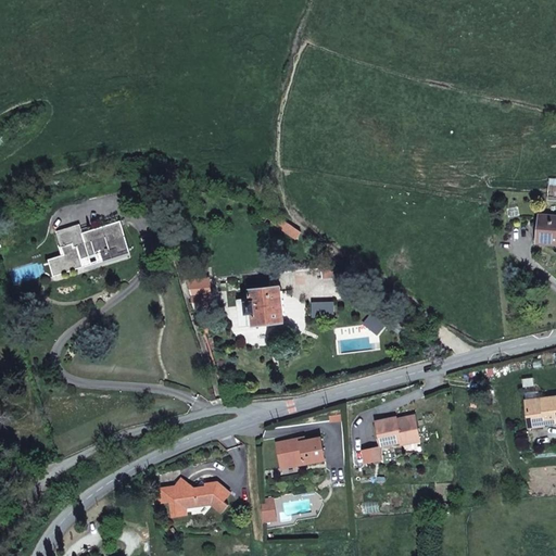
[(302,231),(282,218),(276,214),(272,222),(298,239),(302,231)]
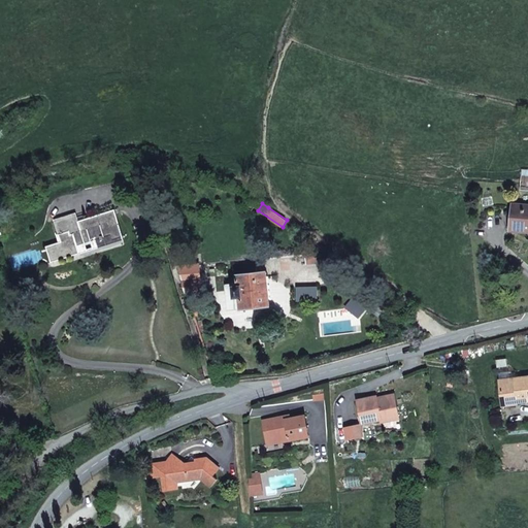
[(527,231),(527,204),(513,203),(512,213),(517,213),(515,230),(527,231)]
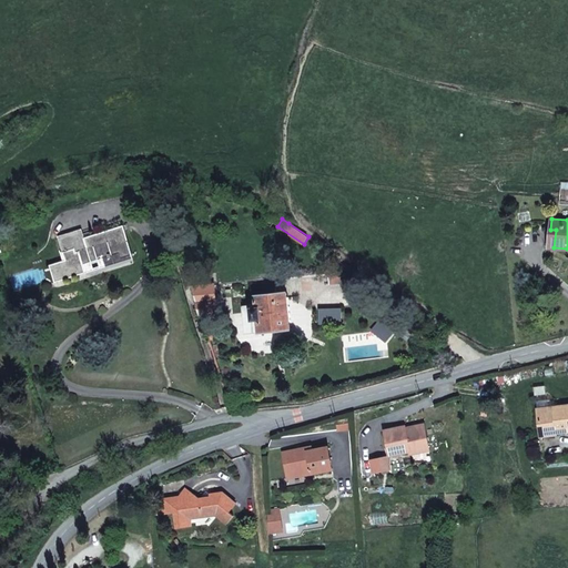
[(123,225),(83,239),(80,230),(59,236),(67,260),(50,265),(56,282),(87,272),(84,264),(120,253),(121,259),(133,254),(123,225)]
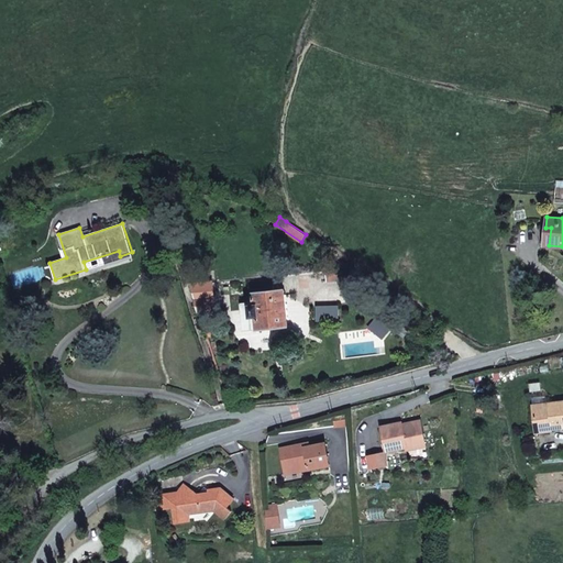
[(195,263),(190,251),(180,254),(184,266),(195,263)]
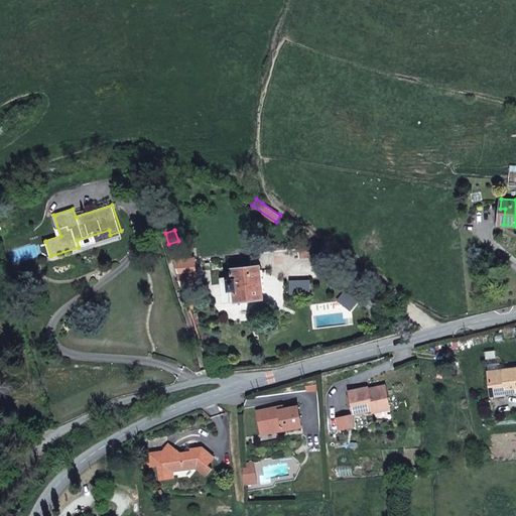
[(317,256),(315,242),(304,243),(303,238),(296,239),(300,257),(317,256)]
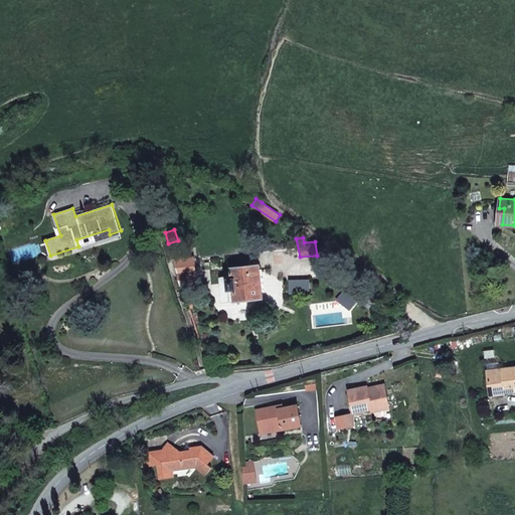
[(181,250),(178,240),(168,243),(172,252),(181,250)]
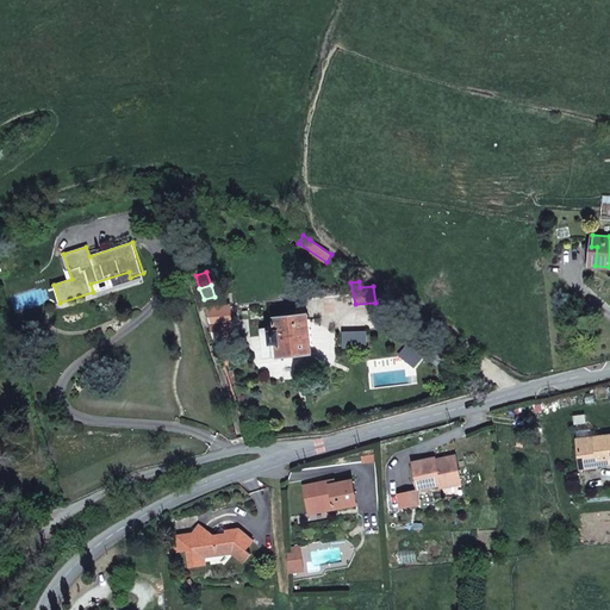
[(287,317),(297,316),(296,299),(284,300),(285,317),(287,317)]
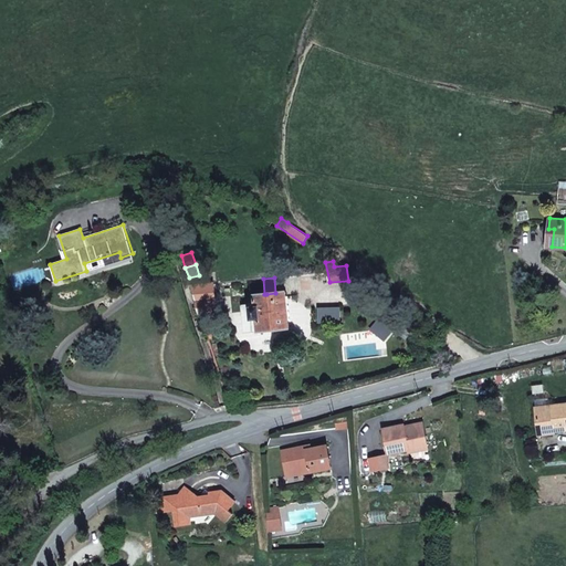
[(216,312),(213,282),(191,284),(200,314),(216,312)]
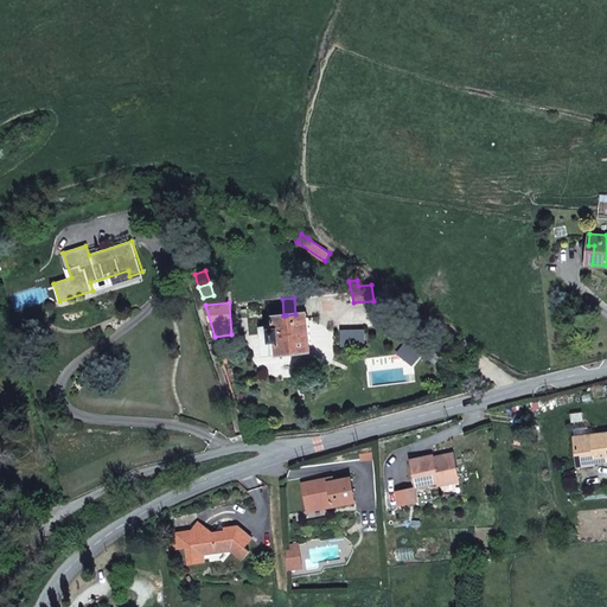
[(276,355),(311,351),(306,313),(295,314),(286,315),(283,315),(273,317),(274,328),(268,330),(269,342),(275,342),(276,355)]
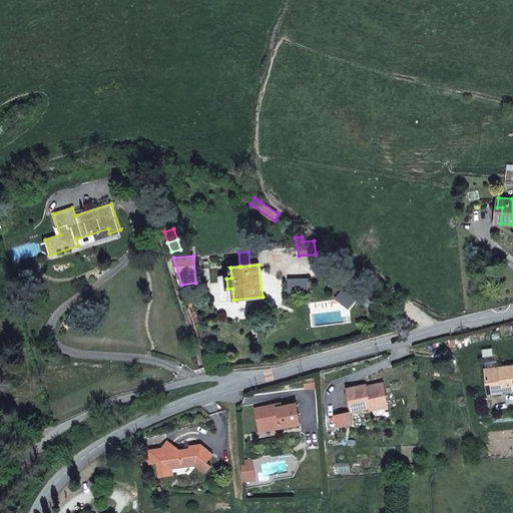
[(512,366),(486,370),(488,389),(503,387),(503,390),(512,389),(512,366)]
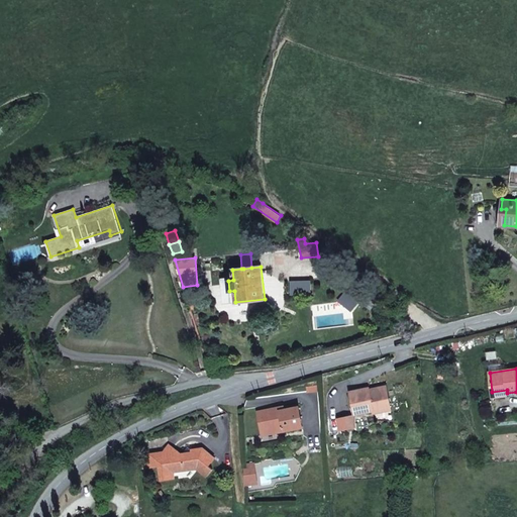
[(392,409),(386,386),(370,390),(369,388),(349,392),(355,415),(374,410),(374,408),(381,407),(382,411),(392,409)]
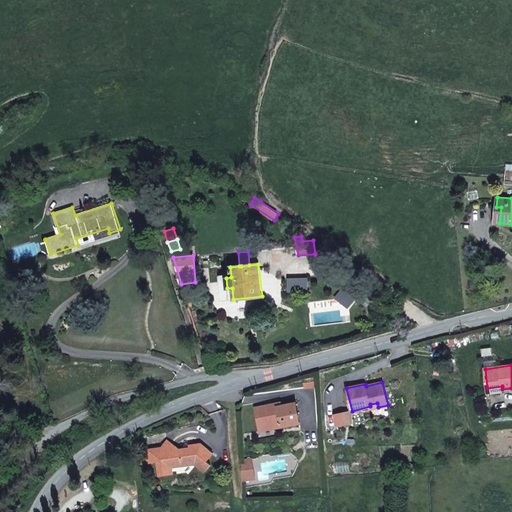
[(296,403),(281,406),(281,402),(256,408),(260,430),(300,422),(296,403)]
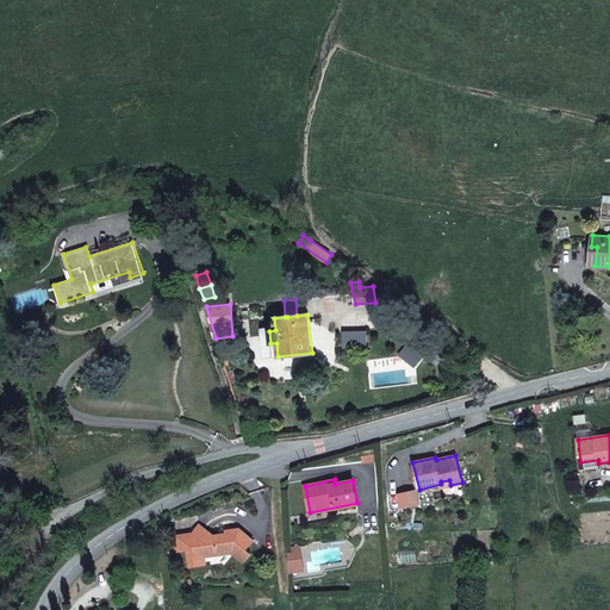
[(418,490),(399,495),(402,508),(421,504),(418,490)]
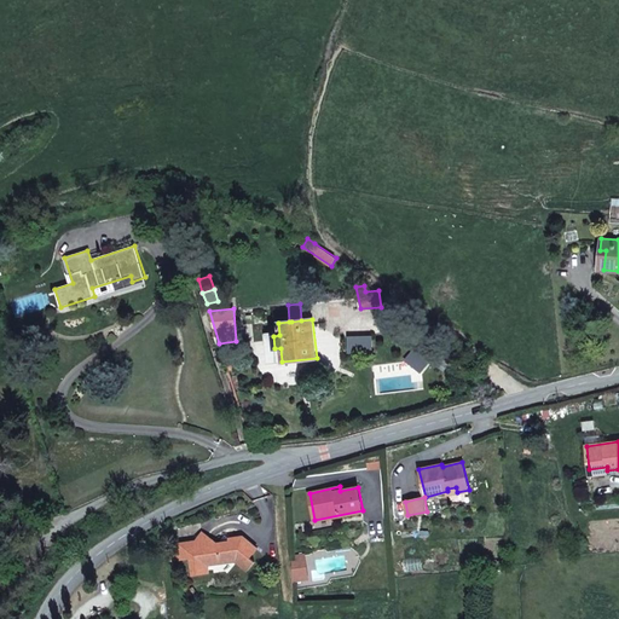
[(243,537),(229,539),(229,543),(221,544),(218,544),(202,533),(196,541),(194,543),(189,544),(191,559),(194,576),(209,573),(208,565),(217,563),(220,559),(232,557),(236,561),(248,571),(255,561),(250,557),(258,549),(243,537)]
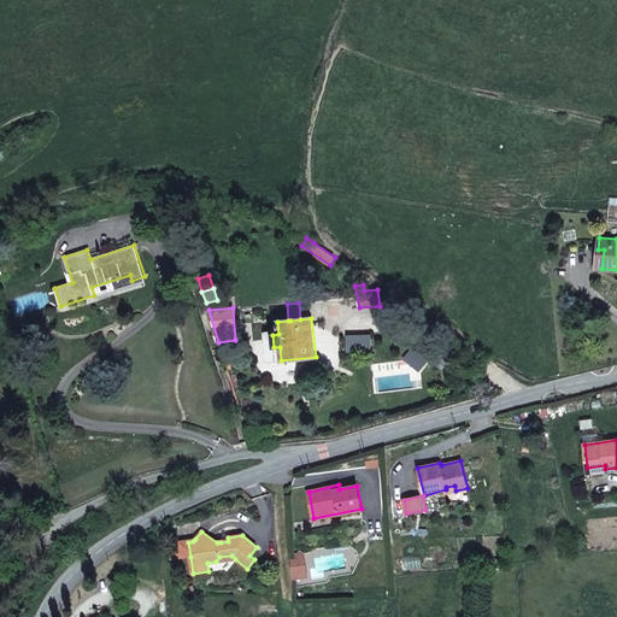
[(188,542),(188,540),(178,541),(180,546),(170,547),(171,559),(191,557),(188,542)]
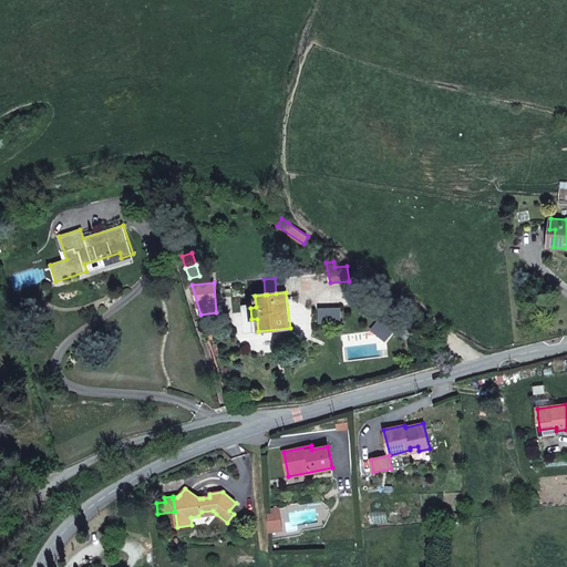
[(281,519),(274,521),(272,509),(267,511),(269,532),(282,531),(281,519)]
